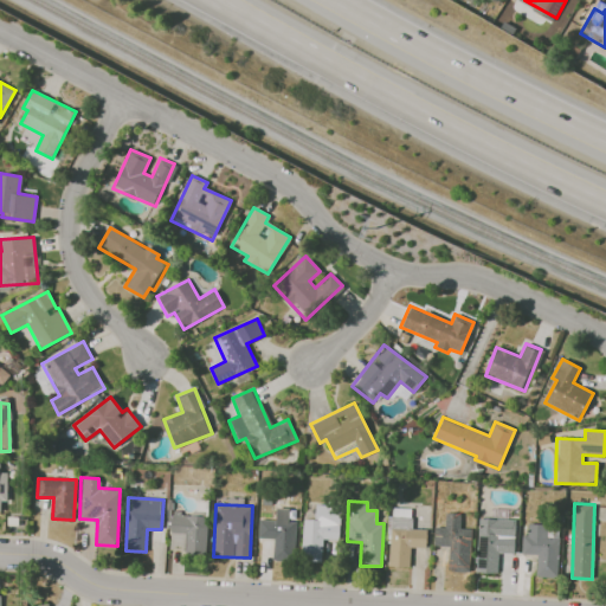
[(303,520),(301,560),(321,561),(322,539),(339,540),(341,505),(315,504),(315,520),(303,520)]
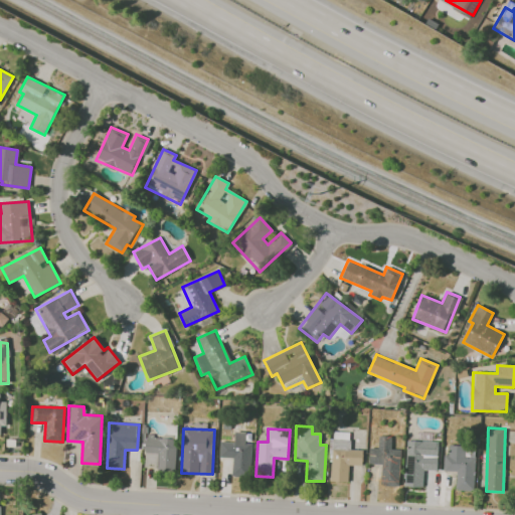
[(231,476),(249,477),(251,444),(244,443),(245,432),(233,431),(233,442),(219,442),(219,458),(232,458),(231,476)]
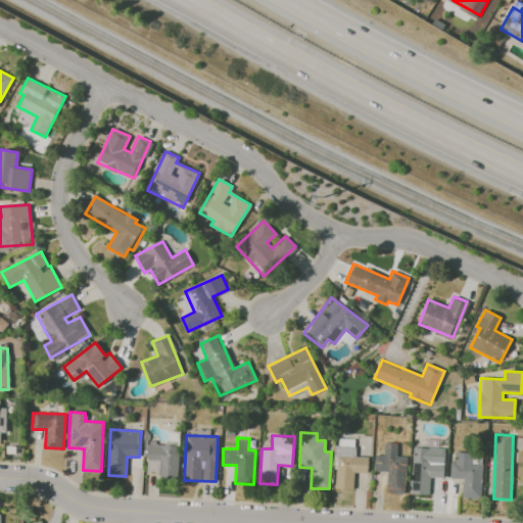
[(335,488),(353,489),(354,472),(368,473),(368,457),(354,457),(354,440),(337,439),(335,488)]
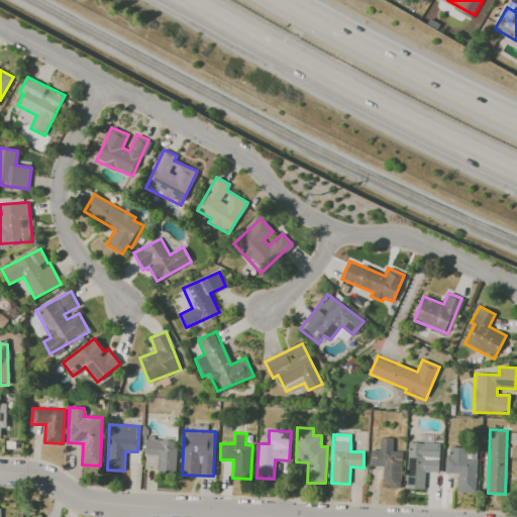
[(371,449),(370,466),(383,467),(382,487),(400,488),(402,451),(392,450),(393,438),(380,437),(379,450),(371,449)]
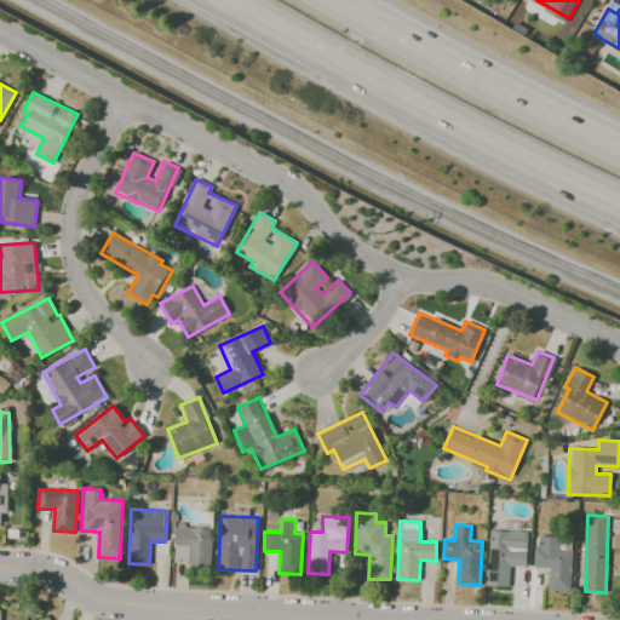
[(189,567),(213,568),(214,527),(176,526),(174,545),(190,545),(189,567)]
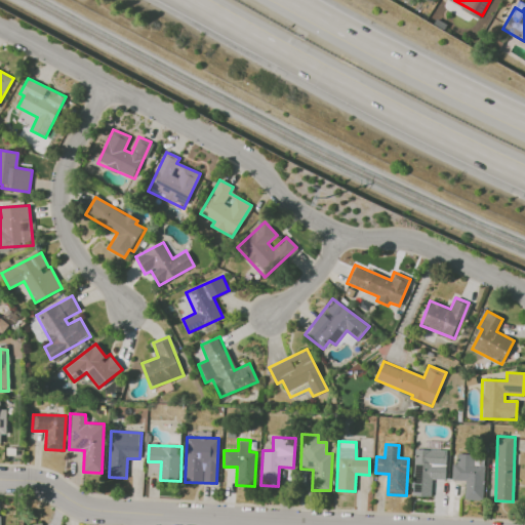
[(431,496),(432,479),(445,480),(446,450),(414,449),(412,495),(431,496)]
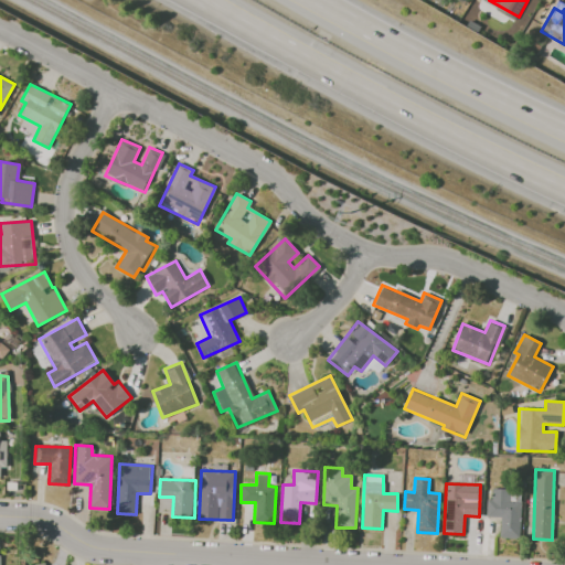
[(520,539),(521,489),(491,489),(491,499),(487,499),(486,516),(500,518),(500,539),(520,539)]
